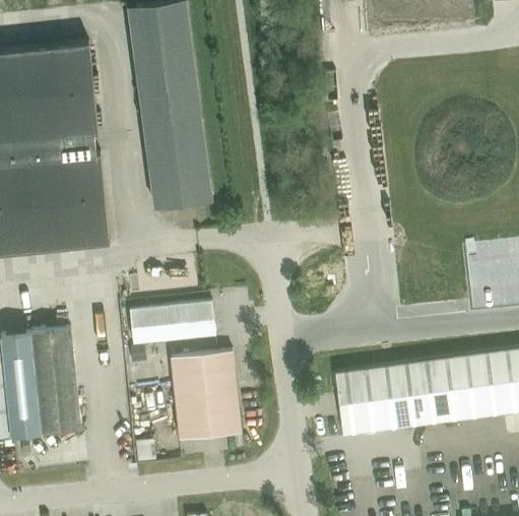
[(184,0),(179,0),(127,7),(153,209),(211,201),(184,0)]
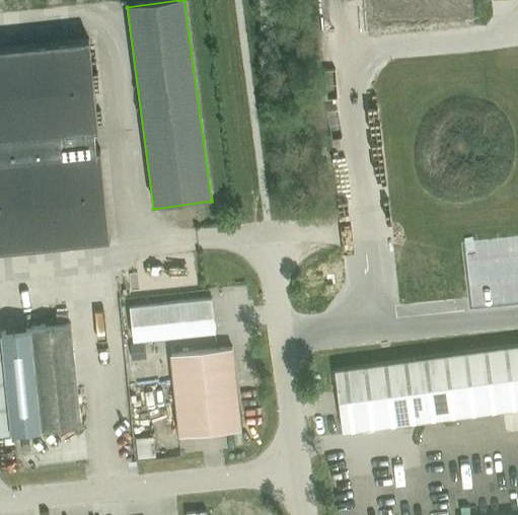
[(0,253),(106,242),(108,242),(87,43),(0,51),(0,253)]
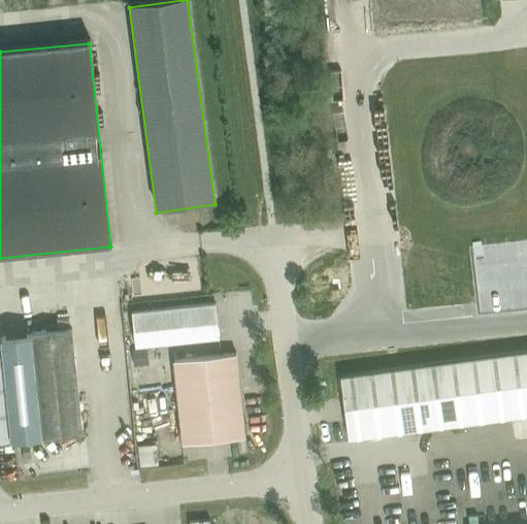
[(215,306),(131,315),(134,350),(218,340),(215,306)]
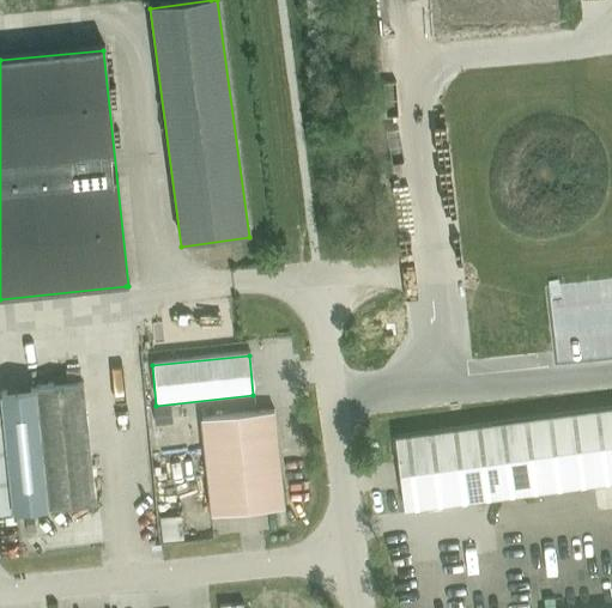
[(95,506),(82,388),(34,393),(1,396),(13,515),(44,511),(95,506)]
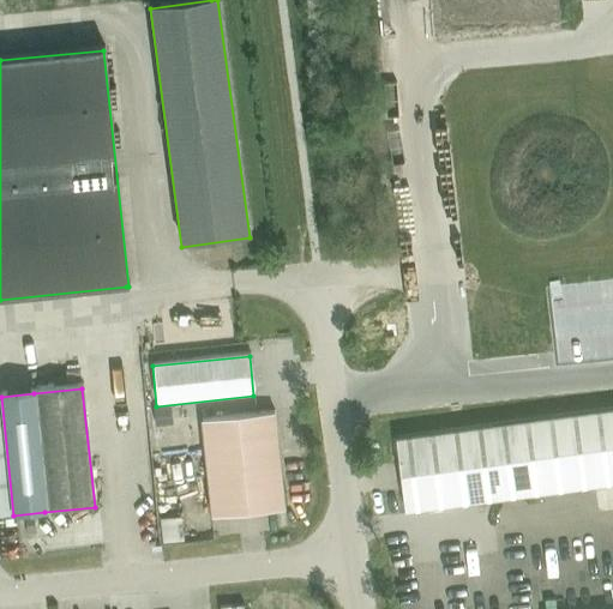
[(0,517),(13,516),(1,397),(0,396),(0,517)]
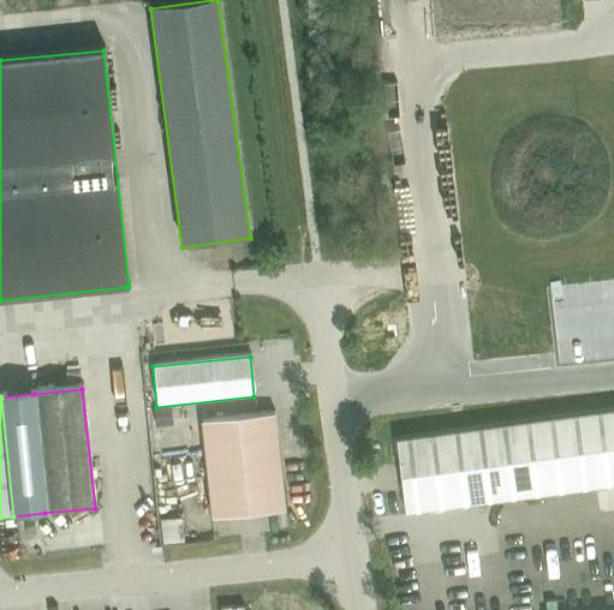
[(613,413),(492,430),(501,502),(613,486),(613,413)]
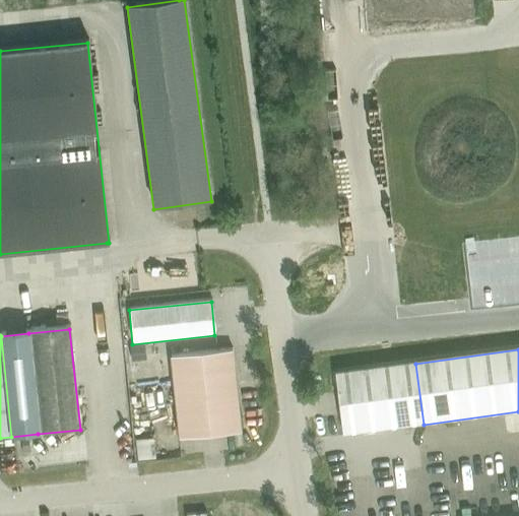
[(170,358),(179,440),(240,434),(232,351),(170,358)]
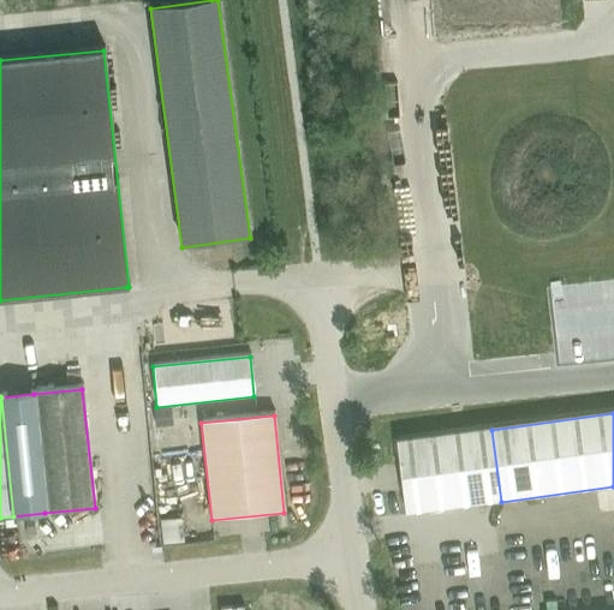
[(492,430),(443,436),(453,509),(501,502),(492,430)]
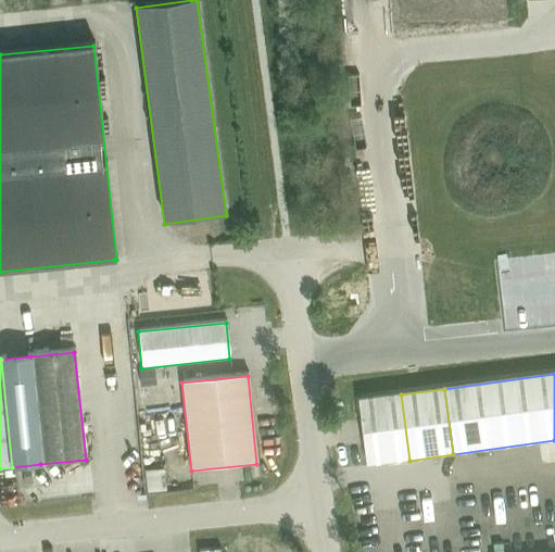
[(136,393),(136,419),(150,419),(150,393),(136,393)]
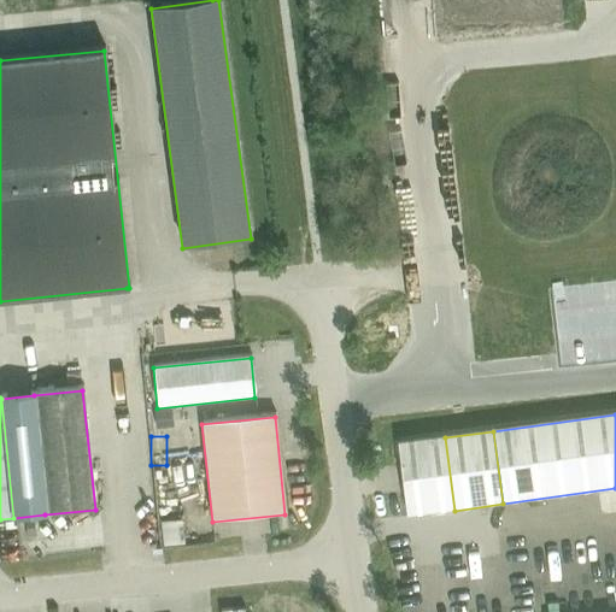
[(445,437),(397,445),(406,517),(455,511),(445,437)]
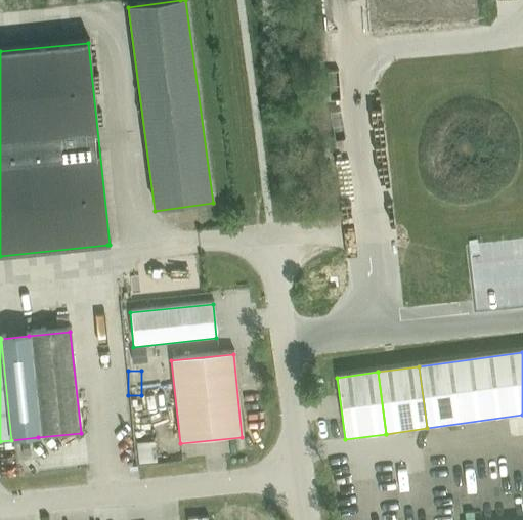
[(133,443),(136,468),(153,466),(150,442),(133,443)]
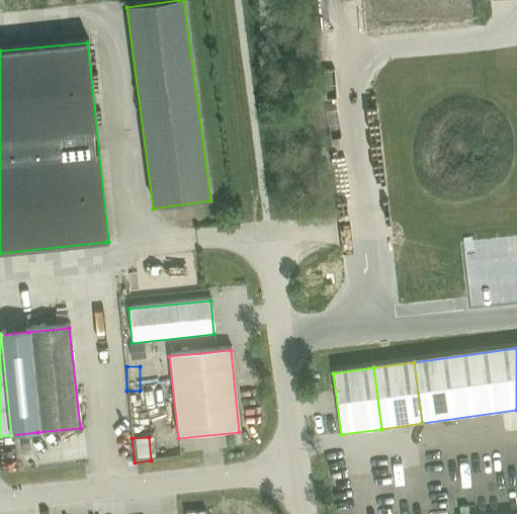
[(20,447),(21,454),(29,453),(28,446),(20,447)]
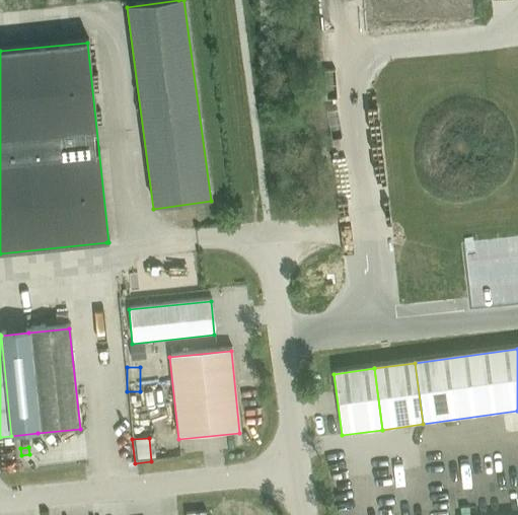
All buildings are outlined.
